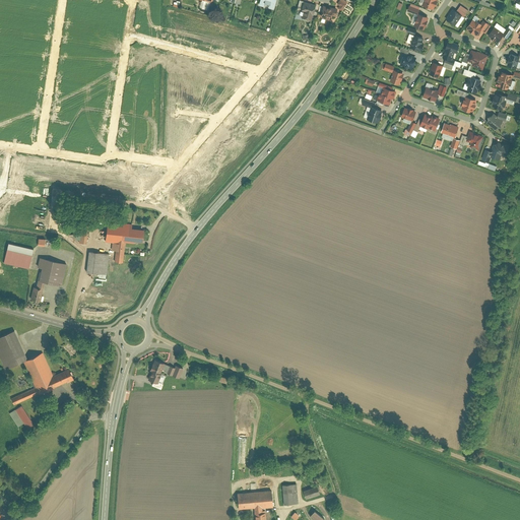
[(274,8),(275,0),(260,0),(259,4),(274,8)]
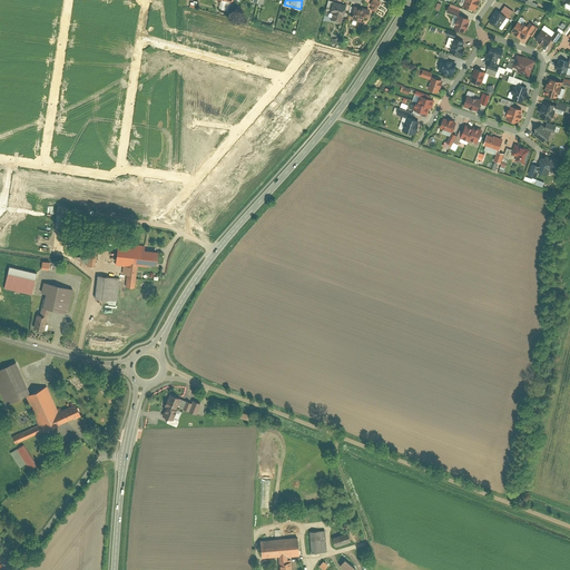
[(379,0),(372,0),(370,3),(373,6),(371,9),(375,12),(382,2),(379,0)]
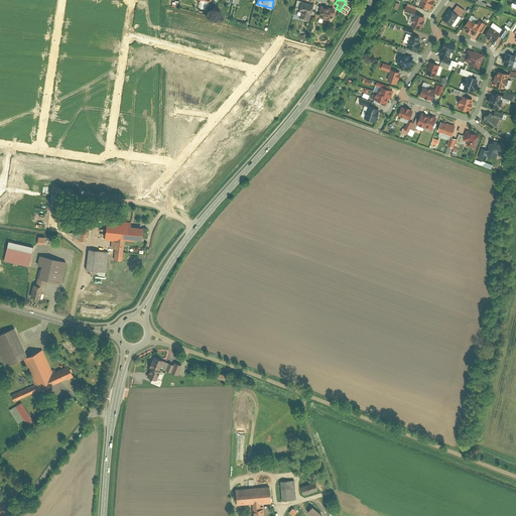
[(421,0),(420,5),(431,9),(433,0),(421,0)]
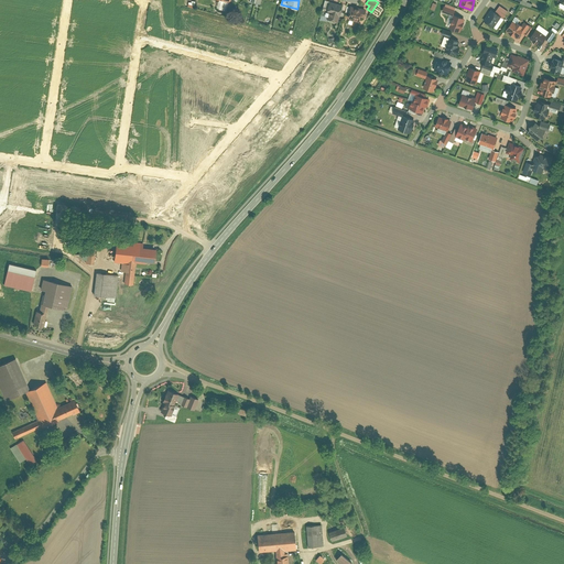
[(343,6),(331,2),(327,12),(329,13),(327,18),(338,21),(343,6)]
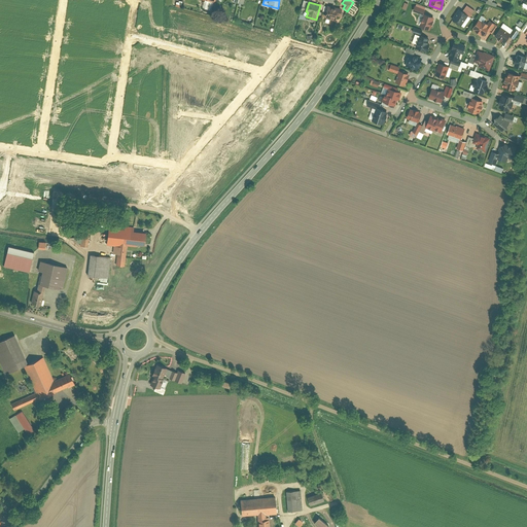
[(343,7),(327,5),(325,18),(337,20),(337,15),(341,16),(343,7)]
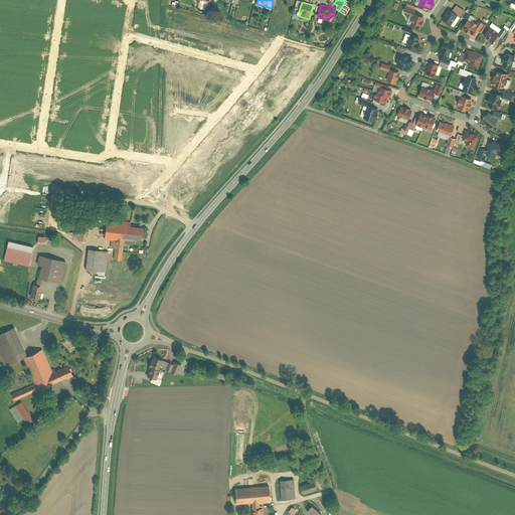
[(405,11),(416,14),(417,9),(407,6),(405,11)]
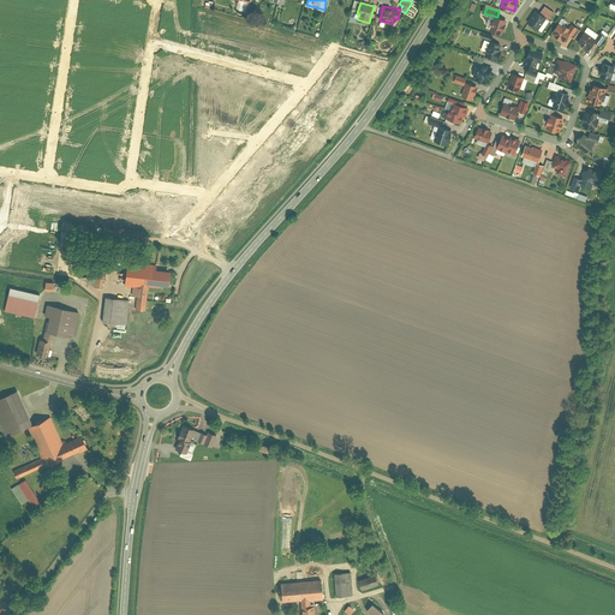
[(527,21),(539,29),(548,17),(536,9),(527,21)]
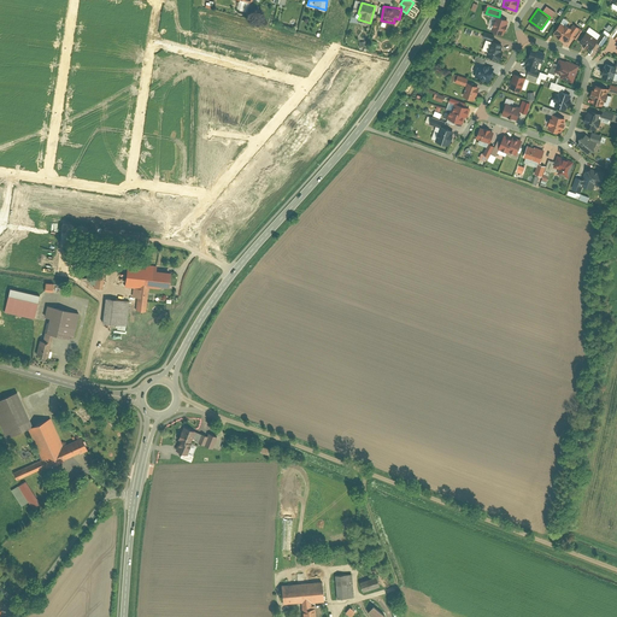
[(494,31),(505,35),(510,21),(499,17),(494,31)]
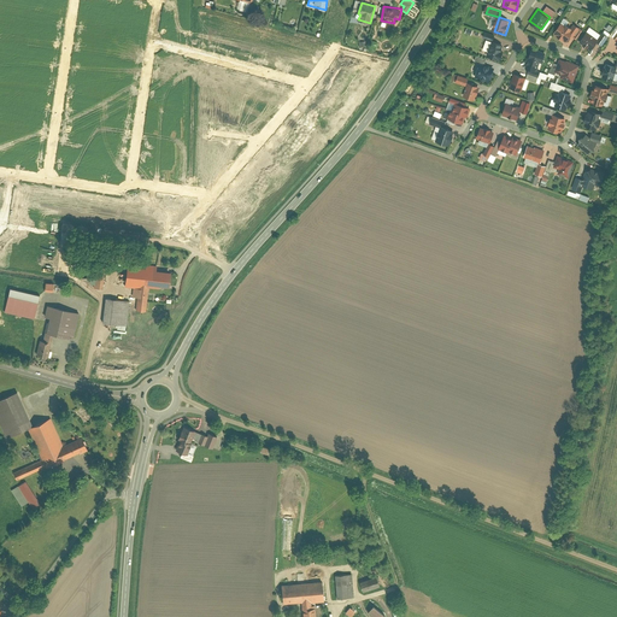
[(553,33),(568,42),(571,36),(575,37),(581,29),(571,23),(569,27),(562,21),(553,33)]
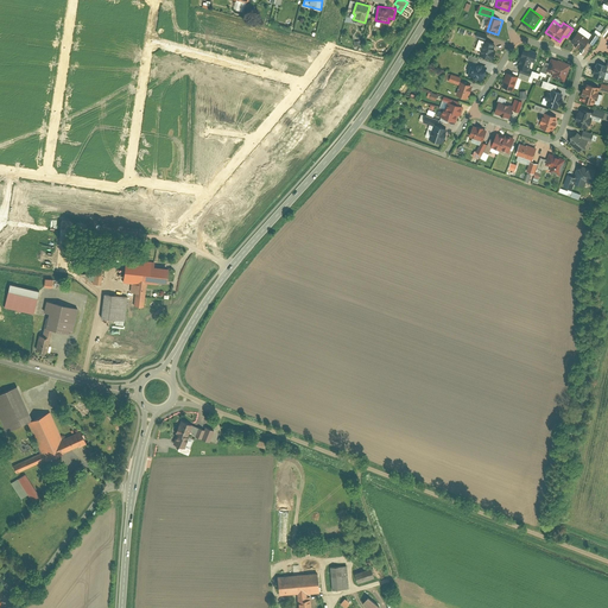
[(595,33),(588,42),(591,45),(601,33),(595,29),(593,32),(595,33)]
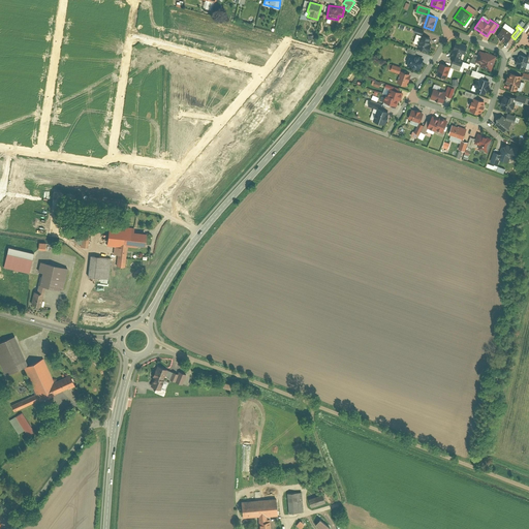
[(497,35),(507,42),(514,33),(502,26),(497,35)]
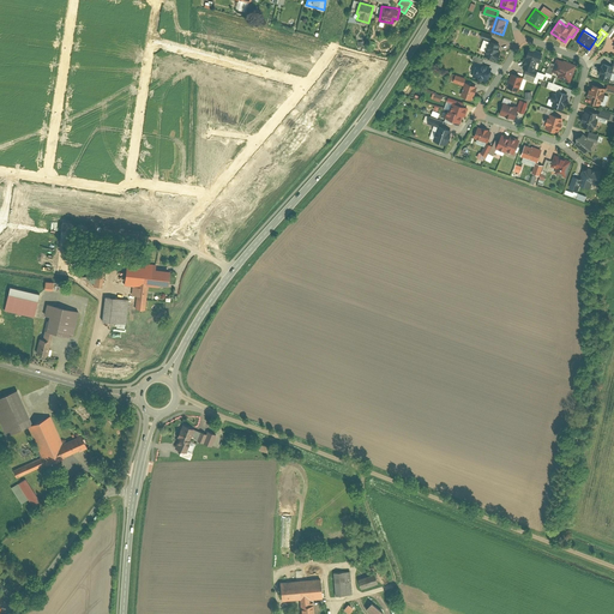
[(486,55),(498,59),(501,46),(491,42),(486,55)]
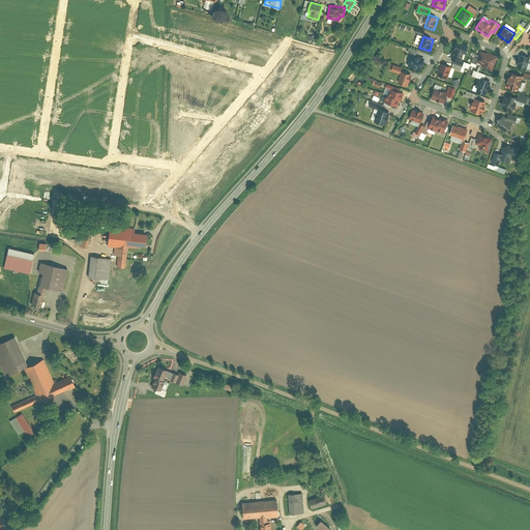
[(451,58),(461,61),(464,53),(466,54),(468,47),(457,42),(451,58)]
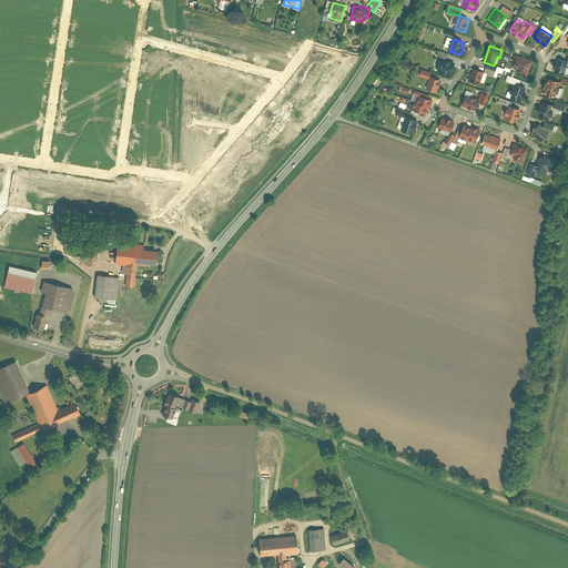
[(516,69),(529,73),(534,59),(521,54),(516,69)]
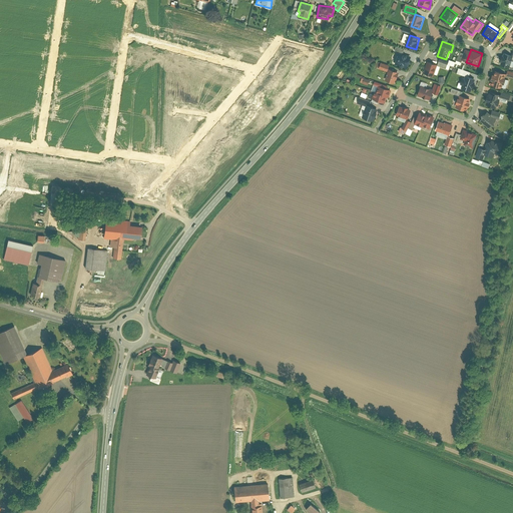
[(500,62),(510,65),(512,56),(512,52),(504,50),(500,62)]
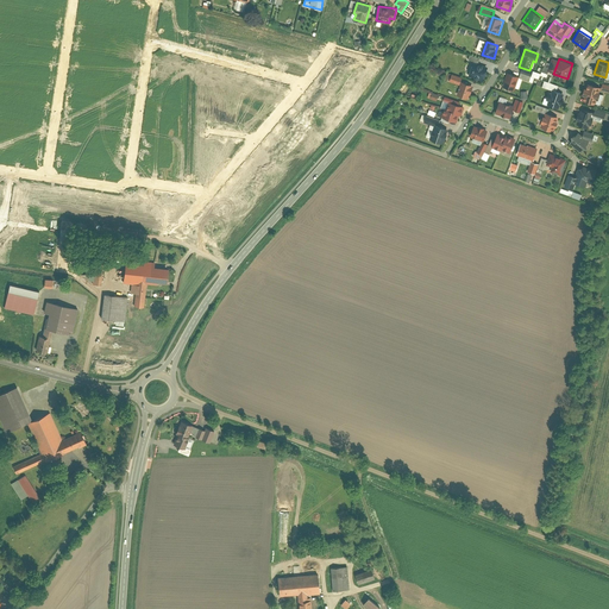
[(469,75),(484,79),(488,68),(472,63),(469,75)]
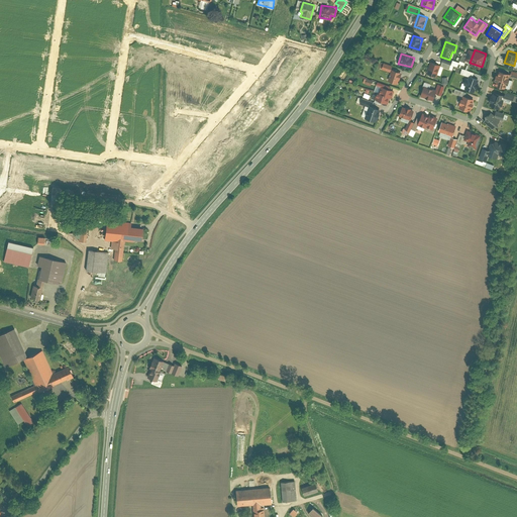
[(452,61),(443,58),(440,65),(449,68),(452,61)]
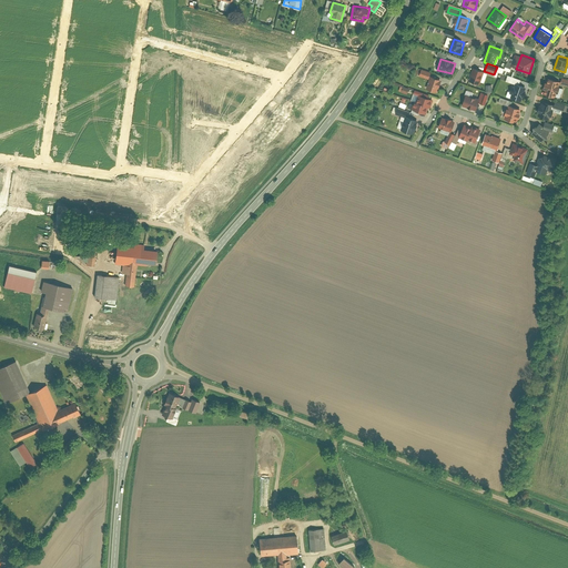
[(469,81),(479,84),(484,72),(474,68),(469,81)]
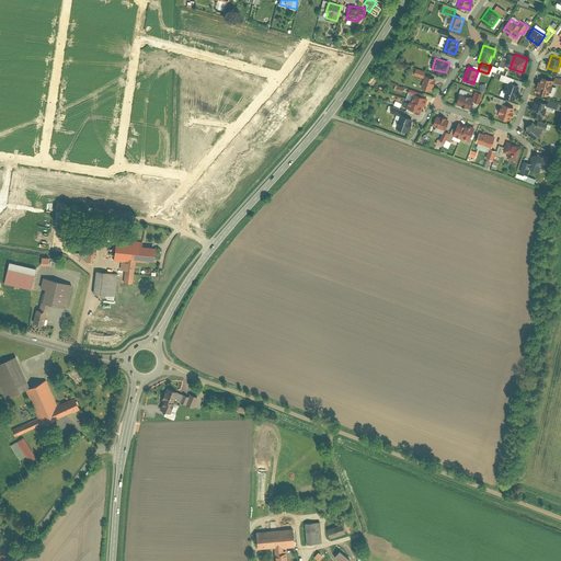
[(423,87),(432,90),(436,77),(426,75),(425,79),(423,87)]
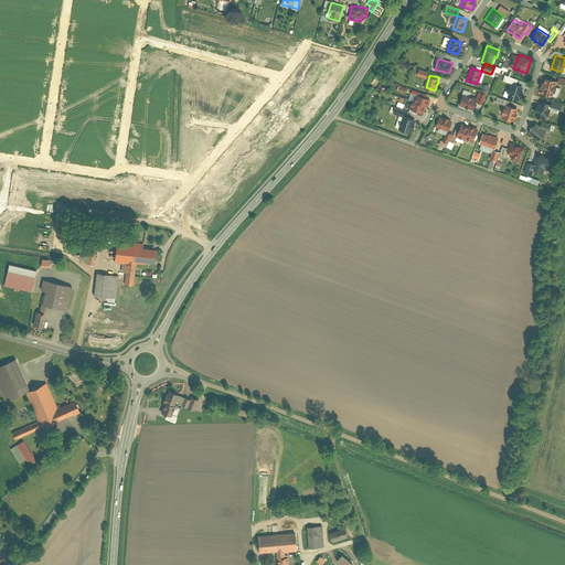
[(542,92),(554,95),(560,81),(546,76),(542,92)]
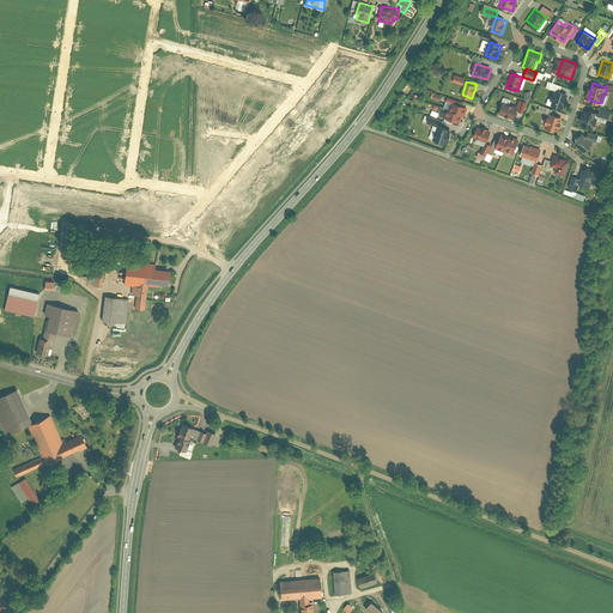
[(551,102),(564,107),(569,93),(556,89),(551,102)]
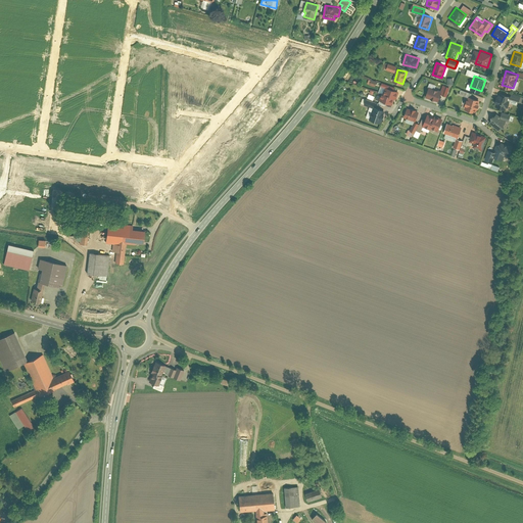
[(381,100),(393,104),(397,90),(386,87),(381,100)]
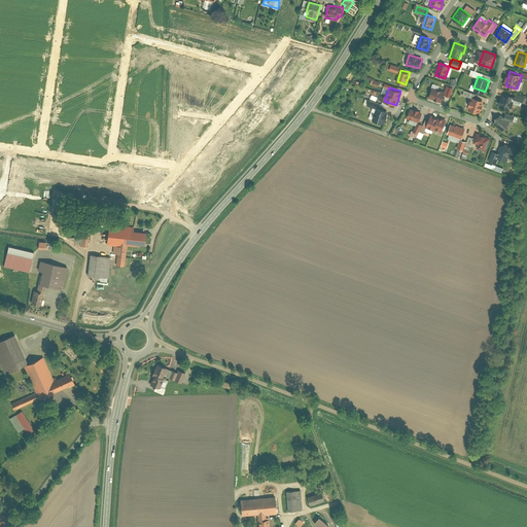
[(430,98),(442,101),(444,95),(445,93),(432,89),(430,98)]
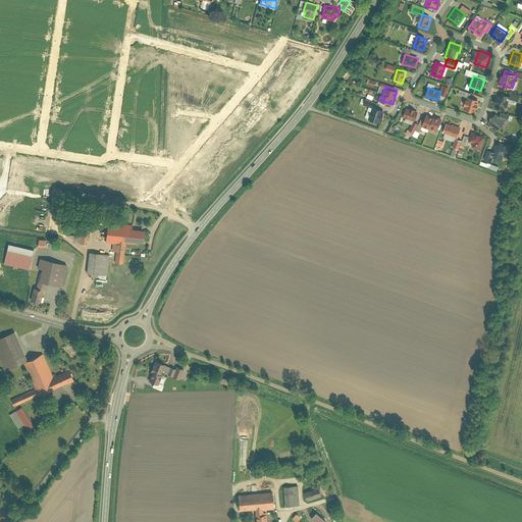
[(499,95),(494,105),(505,109),(509,99),(499,95)]
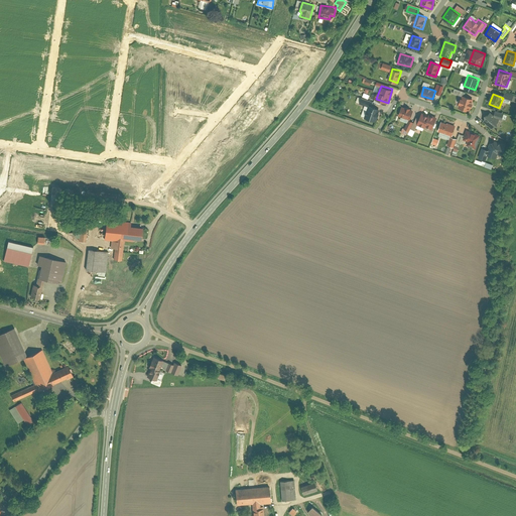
[(459,107),(469,111),(473,99),(463,96),(459,107)]
